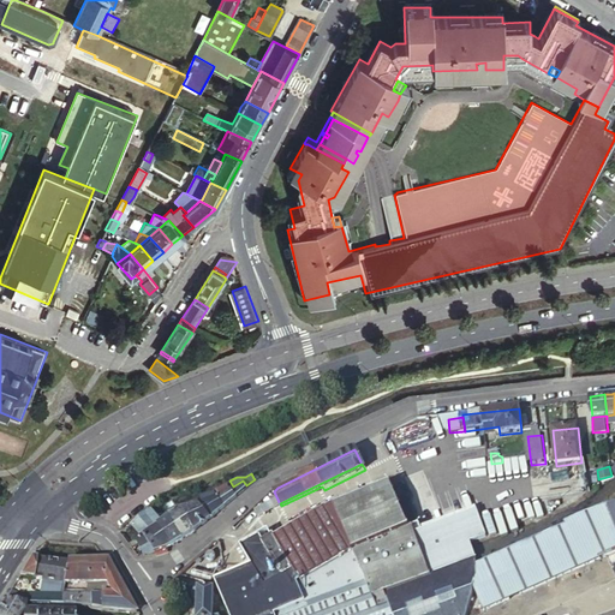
[(237,496),(248,487),(246,485),(243,481),(233,487),(230,488),(237,496)]
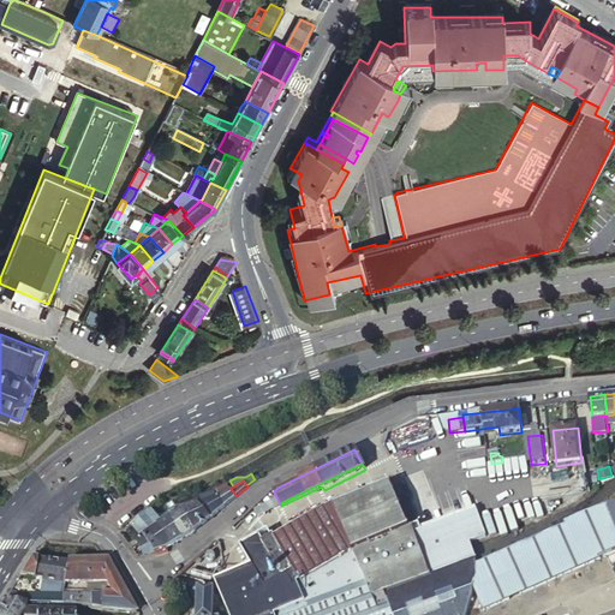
[(218,494),(230,488),(226,483),(215,489),(218,494)]
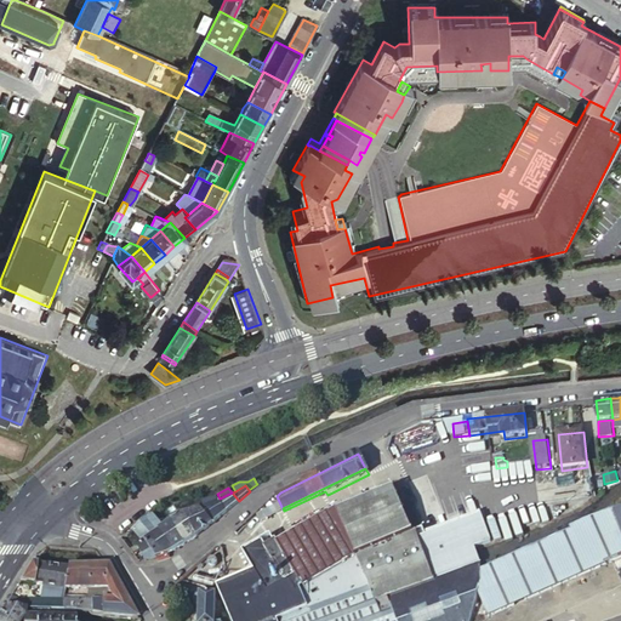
[(391,598),(391,593),(436,580),(417,530),(414,531),(394,488),(352,510),(347,512),(346,511),(351,508),(351,507),(341,512),(335,514),(341,527),(366,585),(370,590),(376,604),(391,598)]
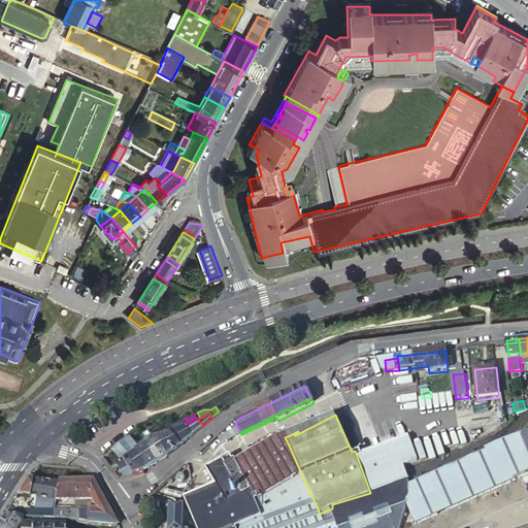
[(193,434),(203,426),(197,419),(187,424),(193,434)]
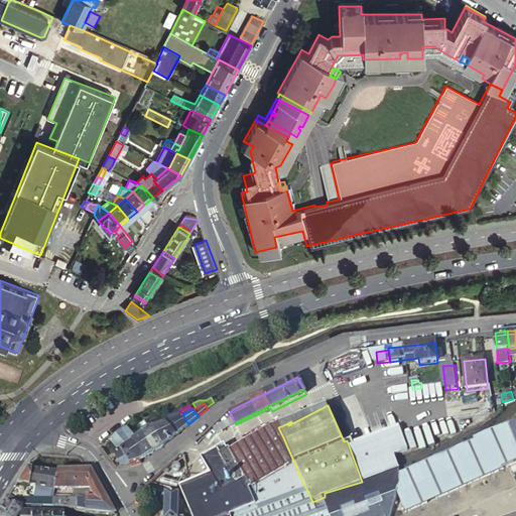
[(169,420),(181,415),(179,411),(168,417),(169,420)]
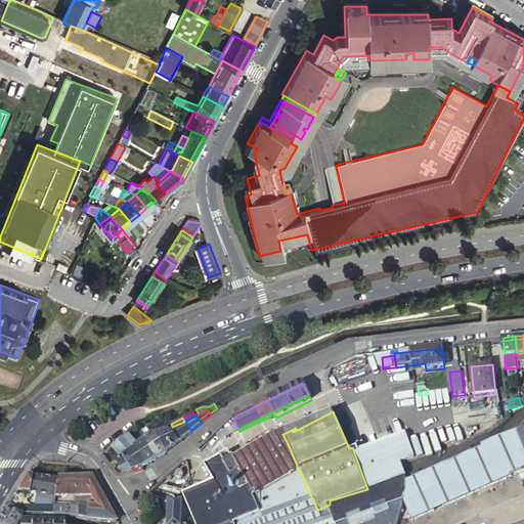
[(191,431),(185,421),(184,422),(172,427),(170,428),(180,441),(191,431)]
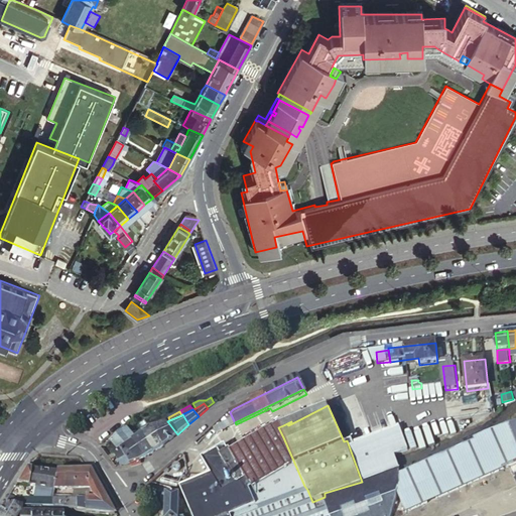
[(164,444),(177,434),(167,421),(152,425),(164,444)]
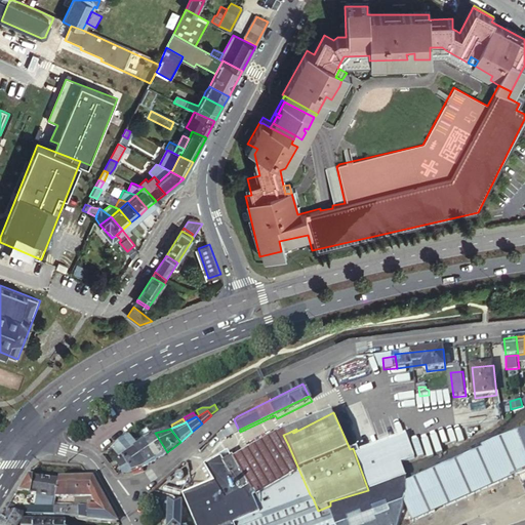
[(524,473),(524,432),(522,434),(521,432),(501,440),(483,448),(485,451),(408,482),(407,494),(405,502),(414,523),(514,478),(524,473)]
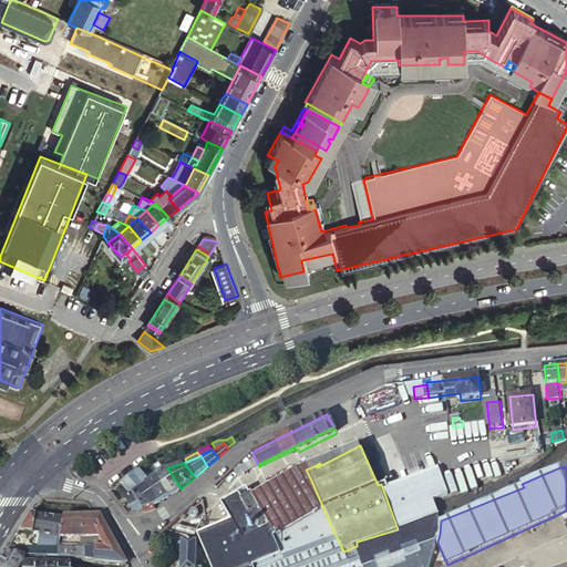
[(167,467),(156,475),(169,496),(181,488),(167,467)]
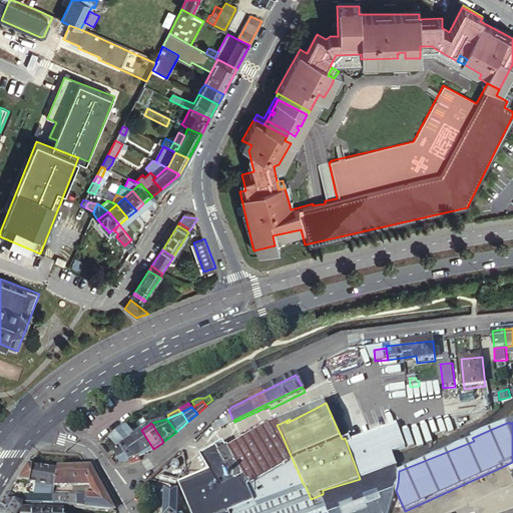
[(128,426),(126,424),(109,438),(113,442),(117,447),(113,450),(114,454),(119,463),(123,463),(129,462),(139,458),(134,434),(131,430),(128,426)]
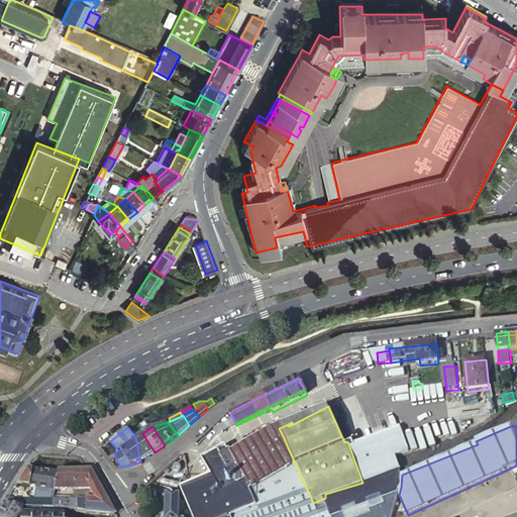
[(284,438),(279,428),(241,447),(239,445),(229,450),(226,446),(203,459),(208,470),(208,471),(211,476),(219,491),(233,485),(239,495),(247,493),(251,506),(225,516),(241,516),(305,487),(284,438)]
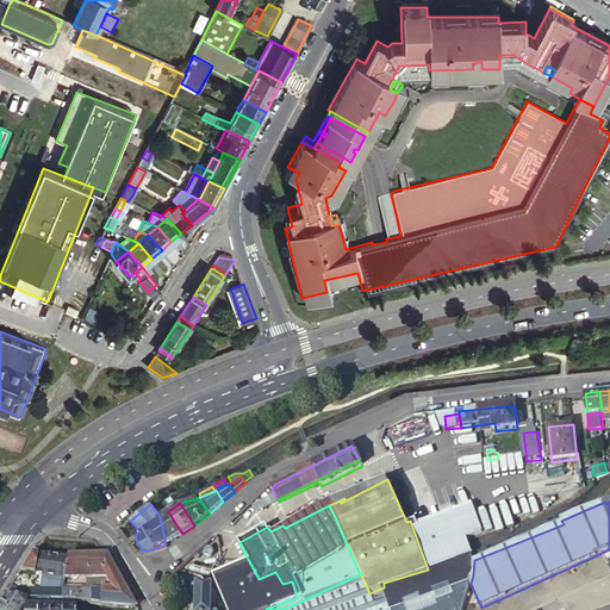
[(471,547),(468,541),(467,537),(483,531),(473,505),(418,526),(416,518),(410,521),(428,570),(473,553),(471,547)]
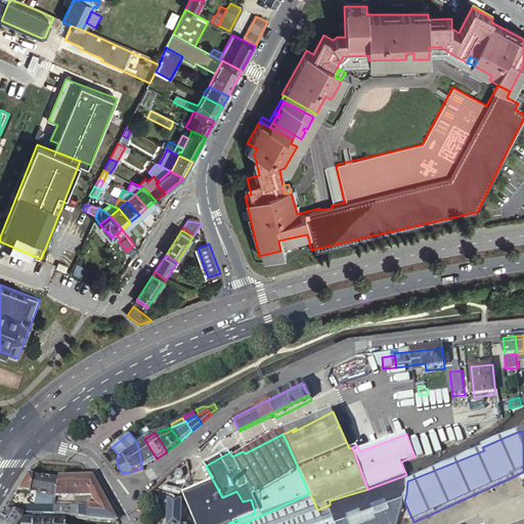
[(144,439),(137,443),(142,468),(157,459),(144,439)]
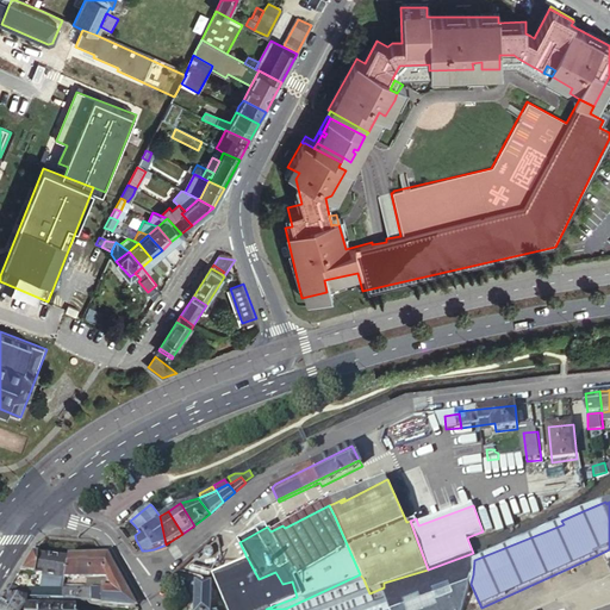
[(30,553),(19,571),(43,574),(62,578),(64,578),(101,578),(106,582),(120,582),(105,554),(66,554),(66,558),(36,553),(30,553)]
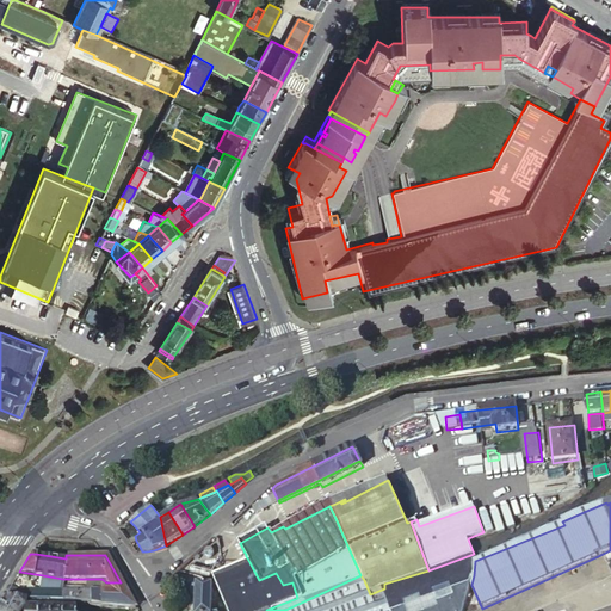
[(464,610),(471,585),(474,575),(475,561),(474,556),(474,554),(429,571),(384,584),(384,588),(370,594),(364,580),(360,575),(285,610),(464,610)]
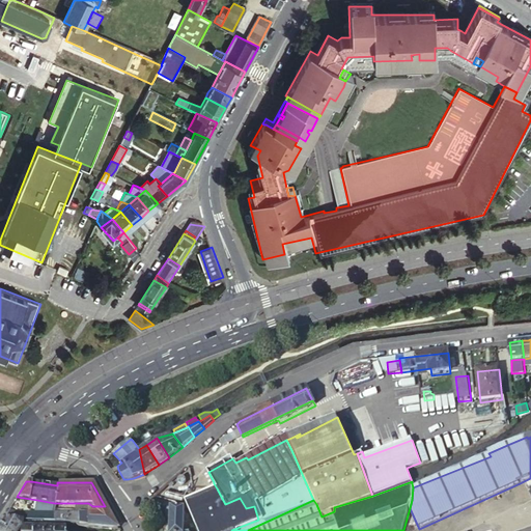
[(213,490),(221,507),(225,504),(217,488),(213,490)]
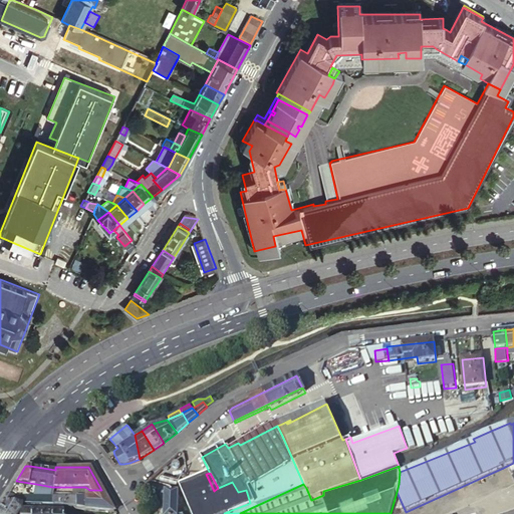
[(190,513),(224,513),(250,503),(246,490),(238,492),(232,482),(218,488),(214,491),(206,474),(179,486),(179,488),(189,512),(190,513)]
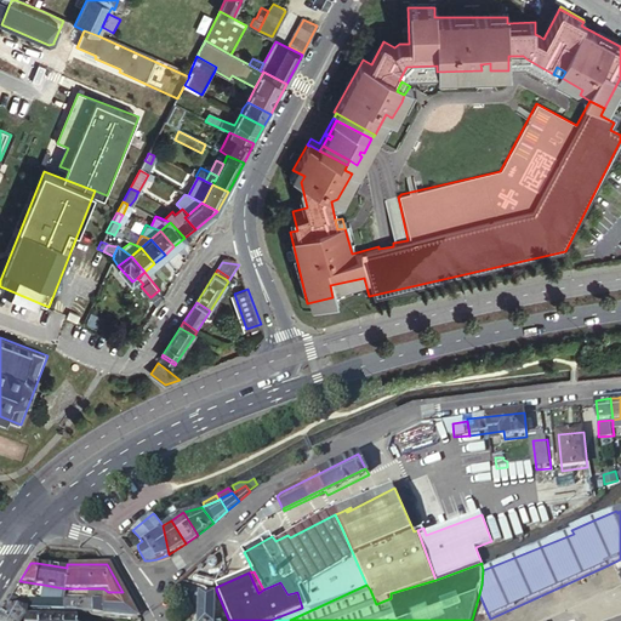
[(44,585),(41,598),(64,598),(66,588),(63,588),(44,585)]
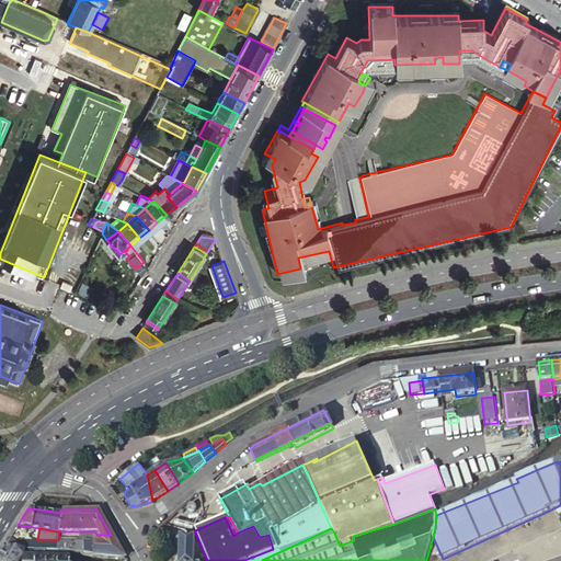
[(207,560),(206,559),(201,560),(195,560),(195,536),(182,535),(182,537),(179,536),(175,538),(174,546),(176,548),(181,548),(179,560),(207,560)]
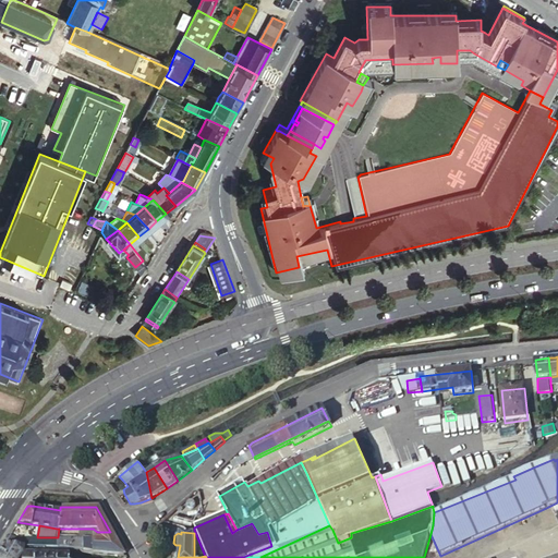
[(11,533),(3,545),(16,546),(16,537),(11,533)]
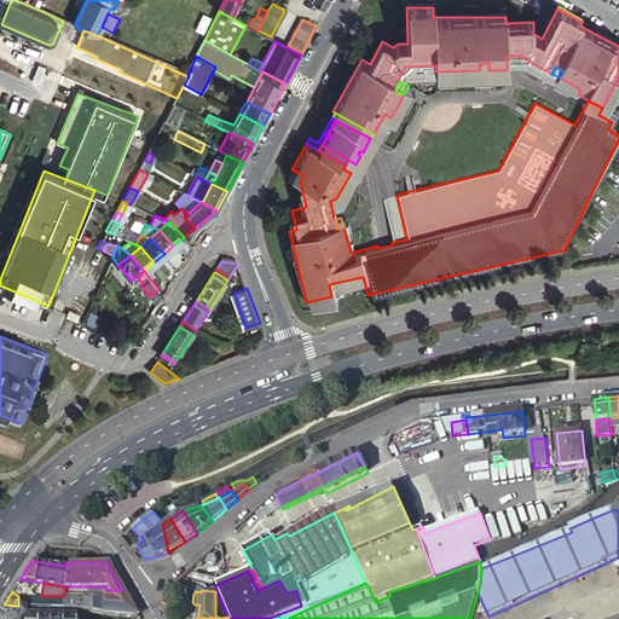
[(103,614),(137,617),(126,597),(111,597),(64,596),(41,596),(18,596),(18,606),(23,606),(36,607),(48,607),(62,608),(75,609),(103,614)]
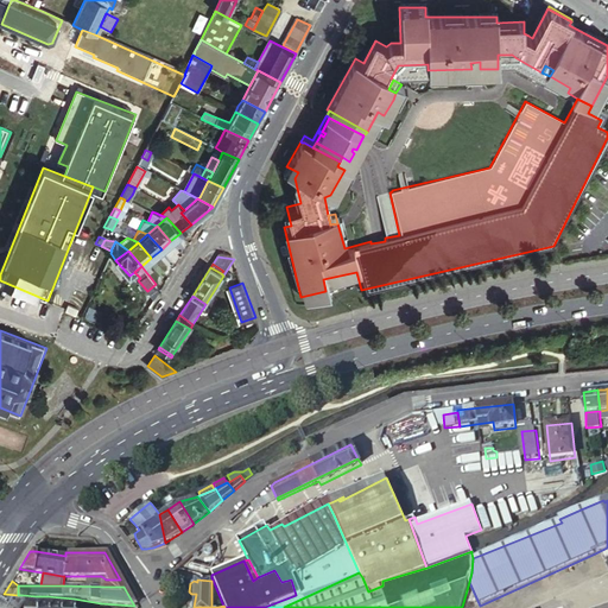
[(19,607),(23,603),(23,595),(18,595),(4,594),(0,600),(0,603),(10,607),(19,607)]
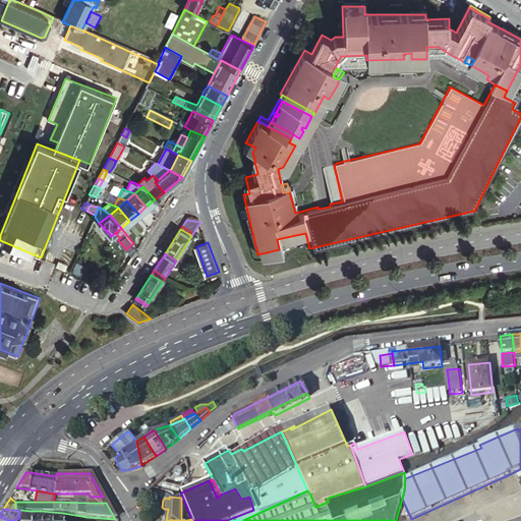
[(30,520),(31,511),(19,510),(19,517),(18,520),(30,520)]
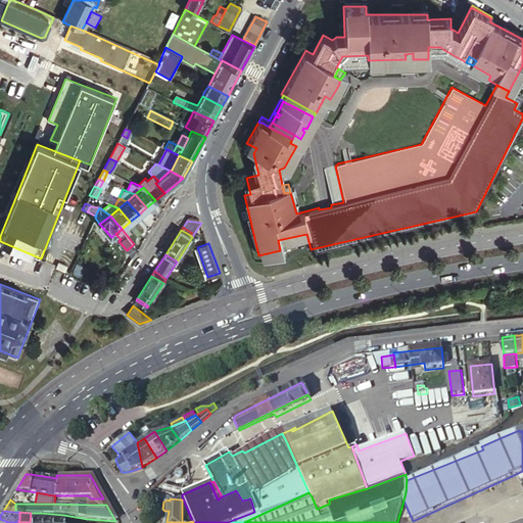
[(40,522),(41,513),(31,513),(30,522),(40,522)]
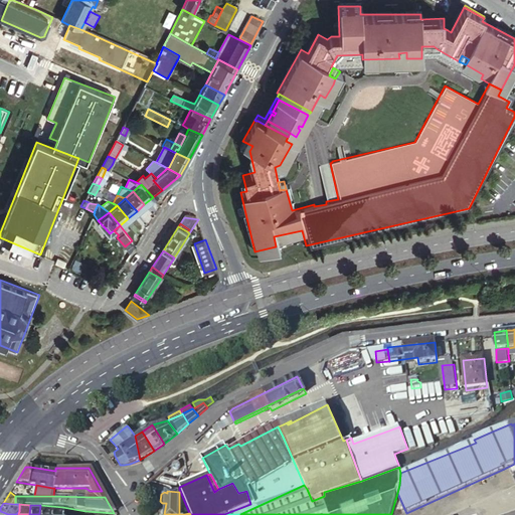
[(50,514),(51,506),(40,505),(39,514),(50,514)]
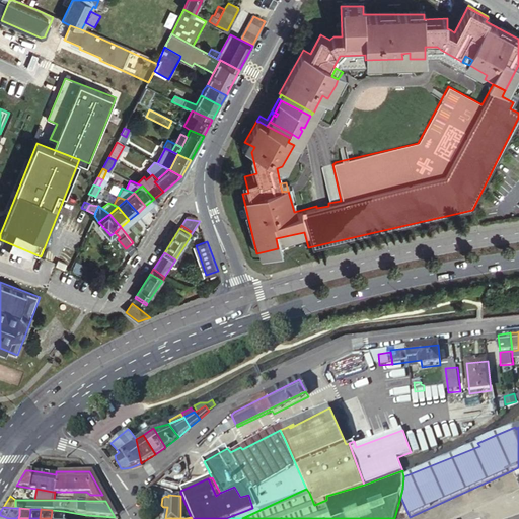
[(62,518),(63,511),(52,510),(51,518),(62,518)]
